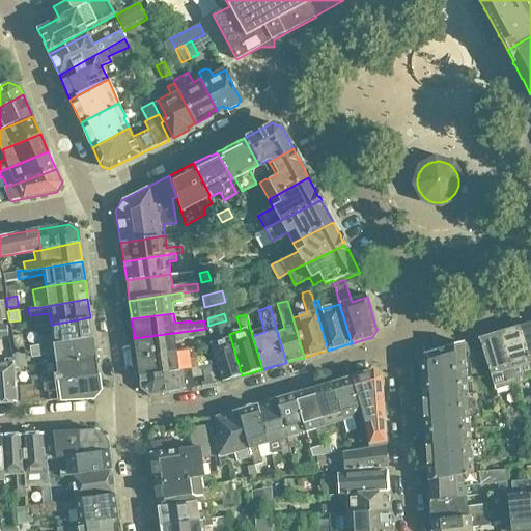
[(92,337),(90,317),(51,325),(52,335),(39,337),(40,345),(92,337)]
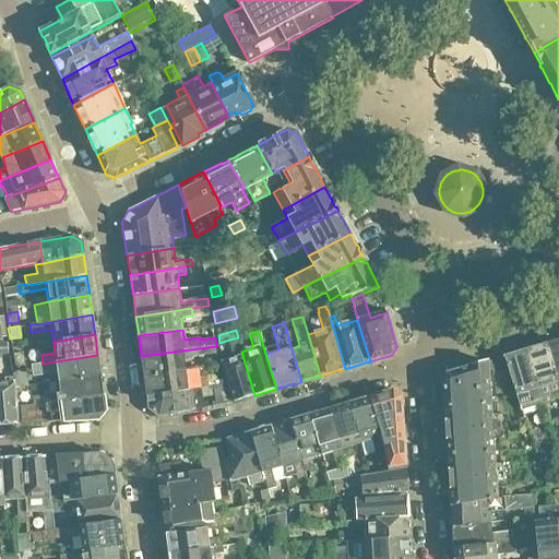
[(254,395),(241,352),(238,337),(229,340),(234,358),(222,363),(234,402),(254,395)]
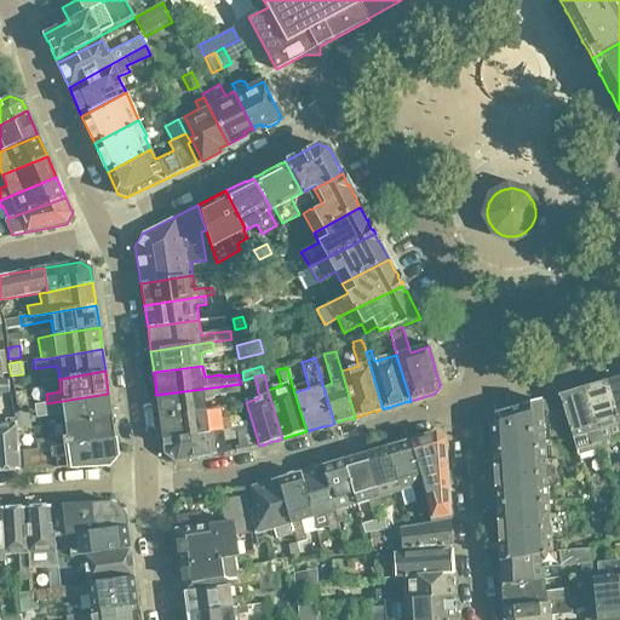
[(619,377),(608,382),(619,424),(619,377)]
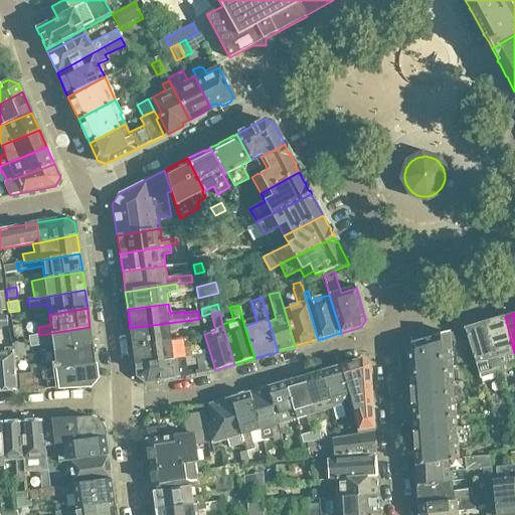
[(514,352),(505,317),(485,323),(498,371),(504,369),(503,365),(514,361),(514,354),(514,352)]
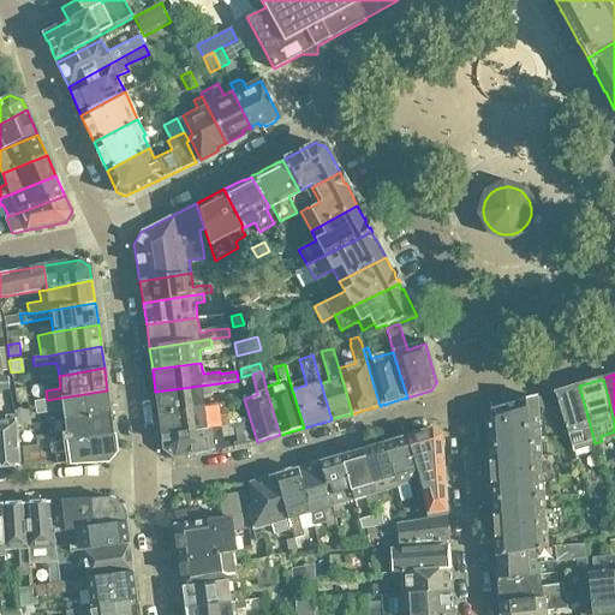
[(208,407),(206,394),(239,389),(238,381),(155,392),(159,415),(208,407)]
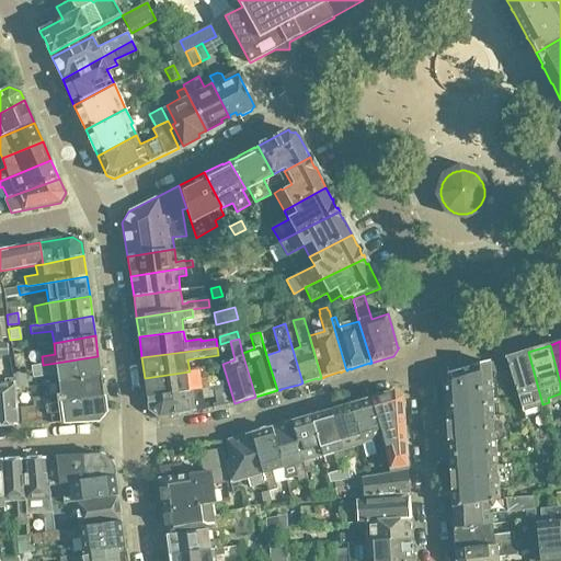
[(519,396),(524,410),(542,404),(528,352),(506,358),(518,397),(519,396)]
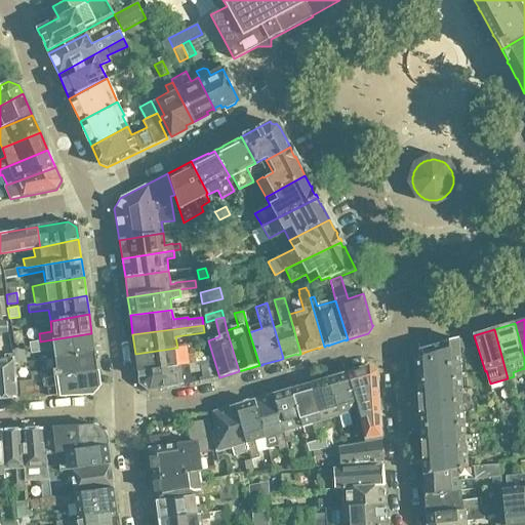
[(23,342),(22,331),(12,332),(13,344),(23,342)]
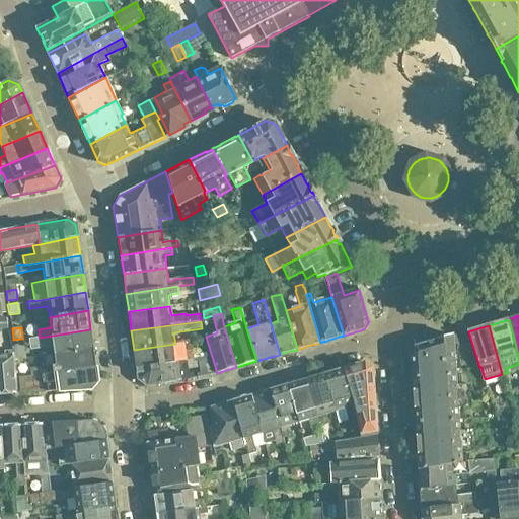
[(40,338),(27,339),(29,349),(52,346),(53,354),(93,348),(90,329),(40,338)]
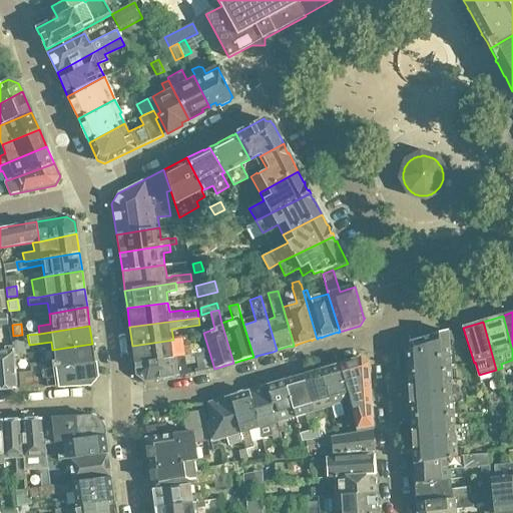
[(451,369),(448,342),(448,332),(446,333),(432,338),(432,337),(430,338),(412,344),(411,343),(407,350),(407,360),(408,360),(408,367),(408,372),(451,369)]
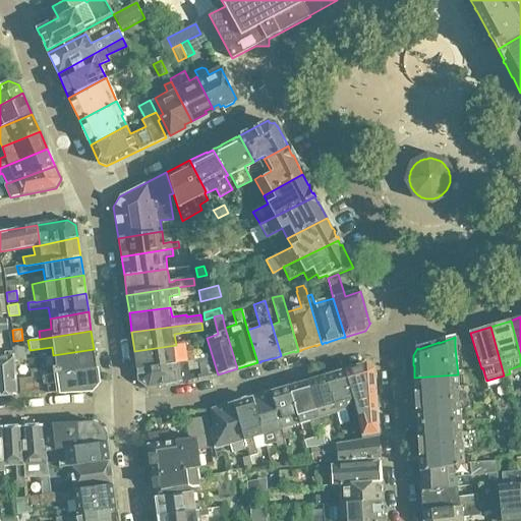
[(201,378),(214,375),(208,354),(194,356),(193,351),(185,352),(184,344),(176,345),(134,351),(137,370),(187,363),(198,361),(201,378)]
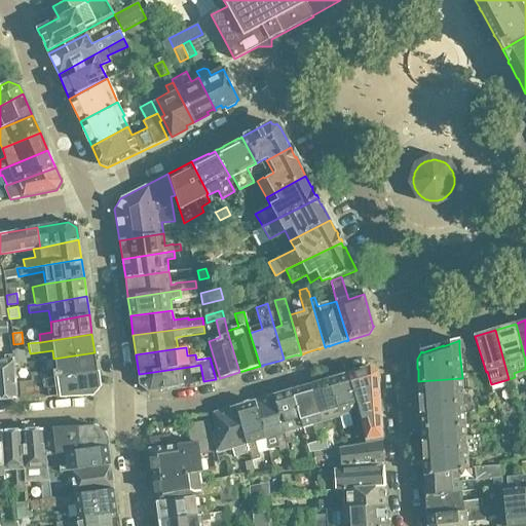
[(25,363),(24,349),(15,349),(15,350),(12,351),(12,355),(14,364),(25,363)]
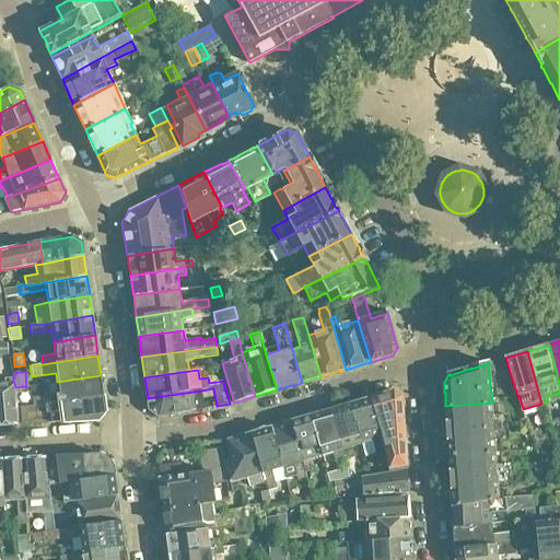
[(103,397),(101,375),(57,382),(59,395),(31,398),(32,407),(103,397)]
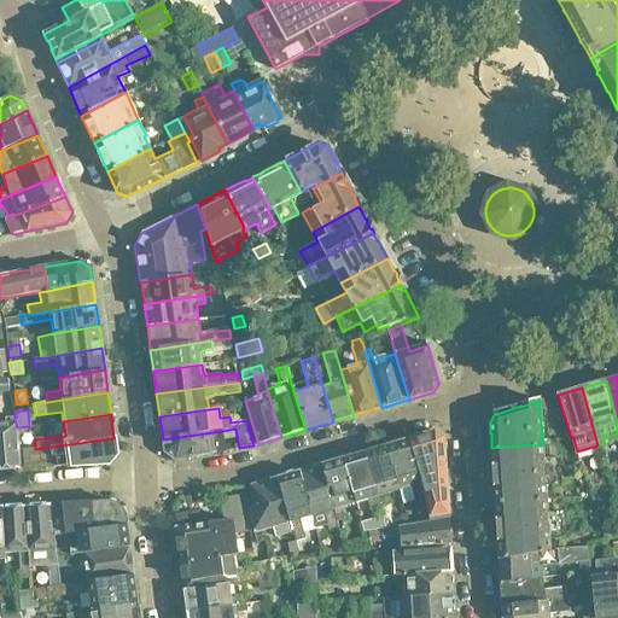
[(17,427),(15,418),(6,418),(6,424),(0,423),(0,470),(19,468),(17,427)]
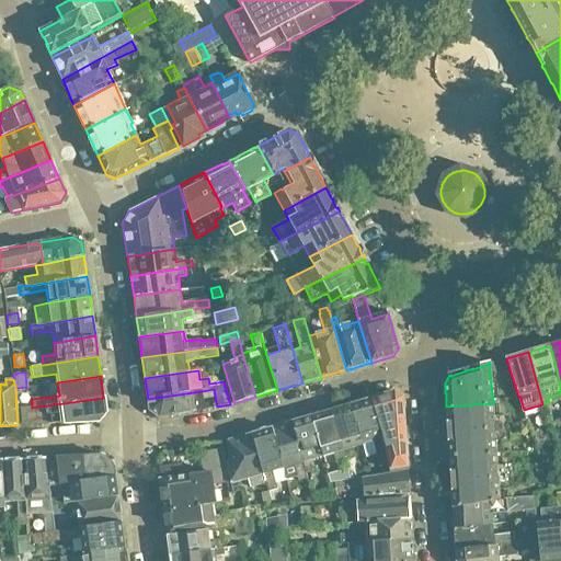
[(148,399),(149,411),(159,418),(160,418),(208,409),(207,402),(203,402),(202,391),(148,399)]
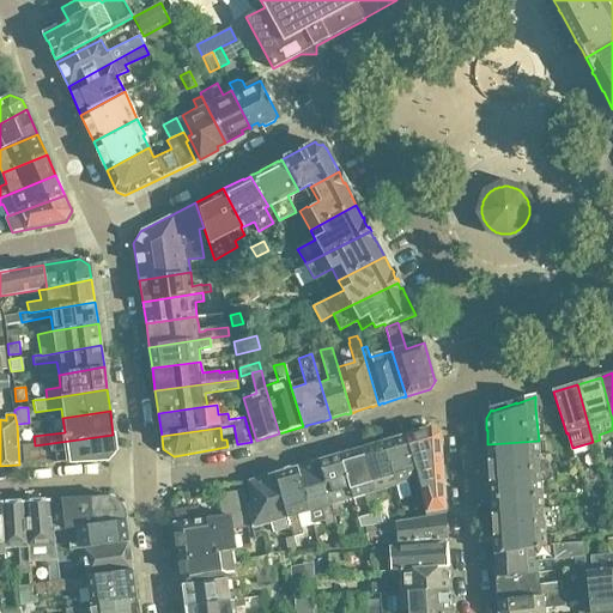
[(431,428),(405,435),(419,490),(420,490),(428,513),(444,509),(439,435),(431,428)]
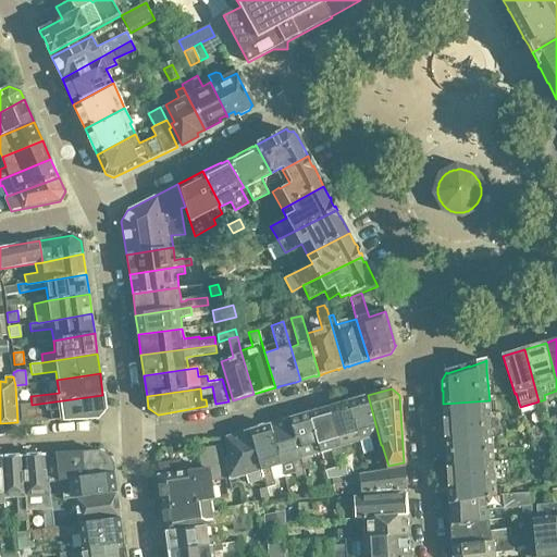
[(104,409),(102,395),(32,405),(21,406),(22,422),(48,421),(48,412),(51,412),(51,421),(97,419),(98,419),(106,410),(104,409)]
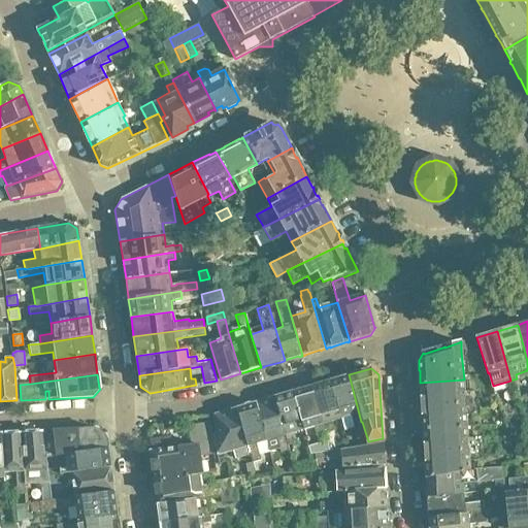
[(361,422),(349,374),(330,381),(340,419),(351,416),(354,424),(358,439),(362,438),(364,442),(368,441),(362,422),(361,422)]
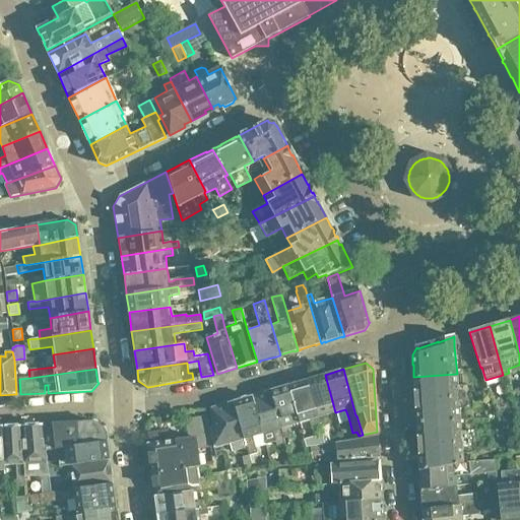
[(457,387),(457,374),(413,377),(414,390),(414,391),(414,393),(415,400),(472,396),(471,386),(457,387)]
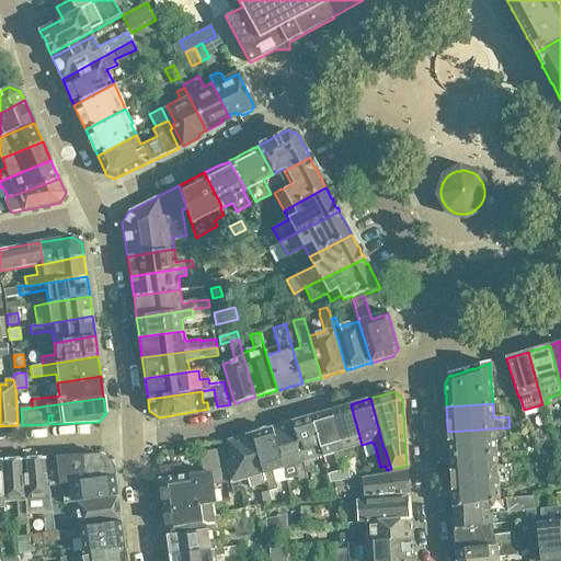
[(355,457),(352,448),(362,445),(351,404),(331,410),(345,460),(347,470),(351,479),(362,477),(356,457),(355,457)]
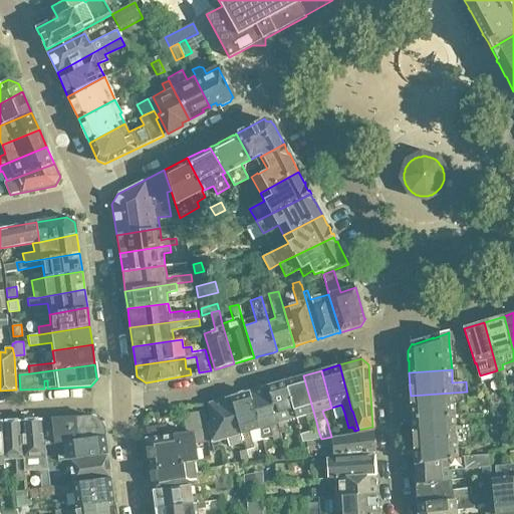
[(316,422),(303,375),(285,381),(295,419),(306,415),(309,424),(316,422)]
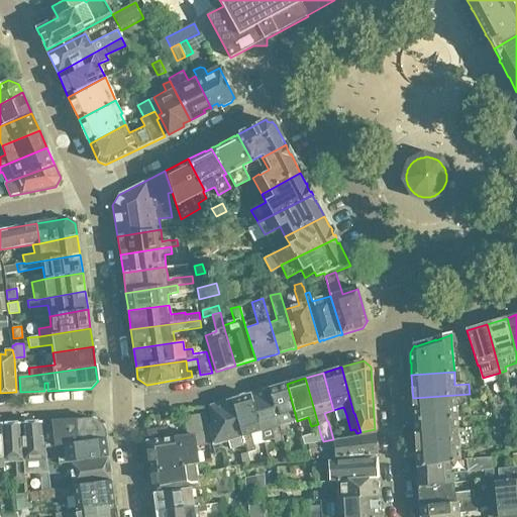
[(297,421),(287,384),(269,389),(284,442),(286,442),(284,435),(291,433),(288,423),(297,421)]
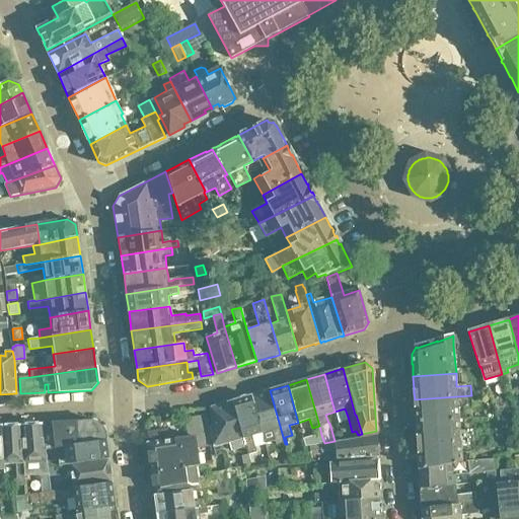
[(285,444),(270,390),(251,395),(262,433),(263,433),(273,430),(277,444),(284,442),(284,445),(285,444)]
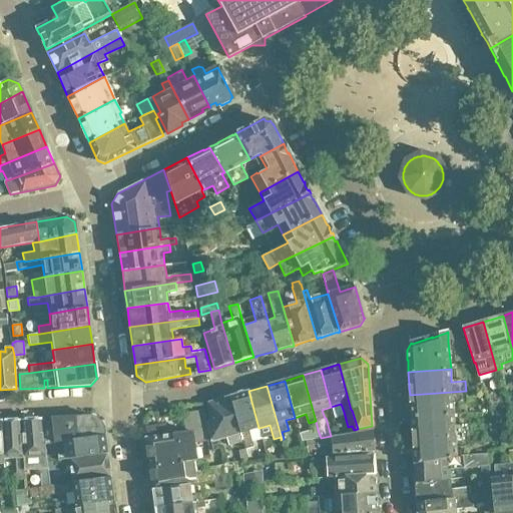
[(253,439),(262,437),(260,428),(259,428),(248,391),(230,397),(243,442),(244,442),(246,450),(255,447),(253,439)]
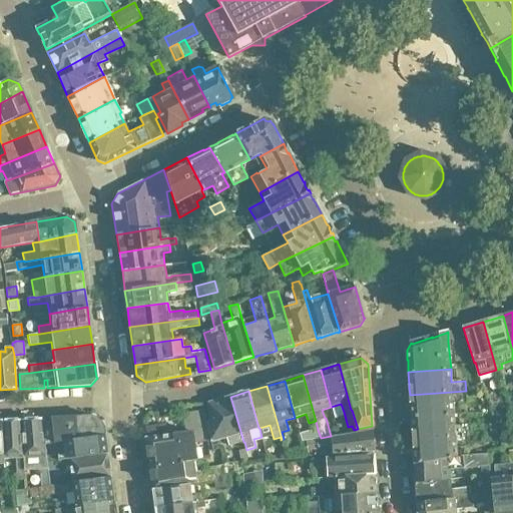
[(466,402),(466,391),(410,395),(411,418),(454,415),(453,403),(466,402)]
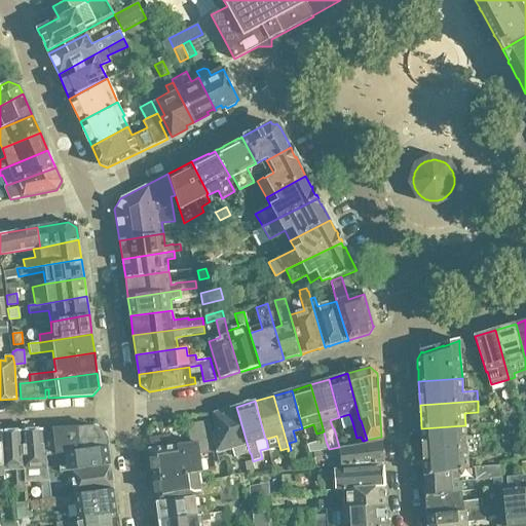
[(250,453),(236,407),(214,413),(217,458),(227,455),(227,451),(233,449),(235,456),(250,453)]
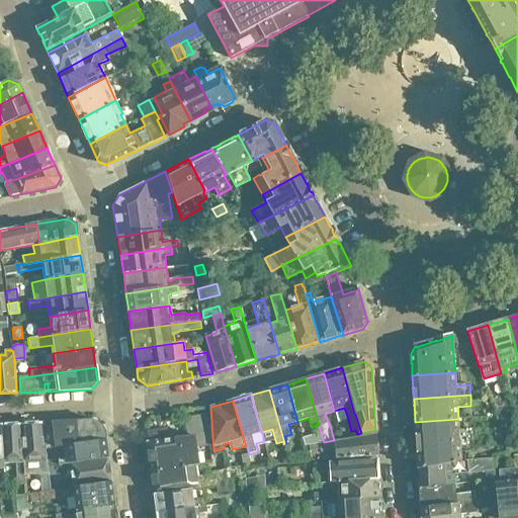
[(208,434),(206,414),(185,417),(188,437),(191,436),(198,435),(208,434)]
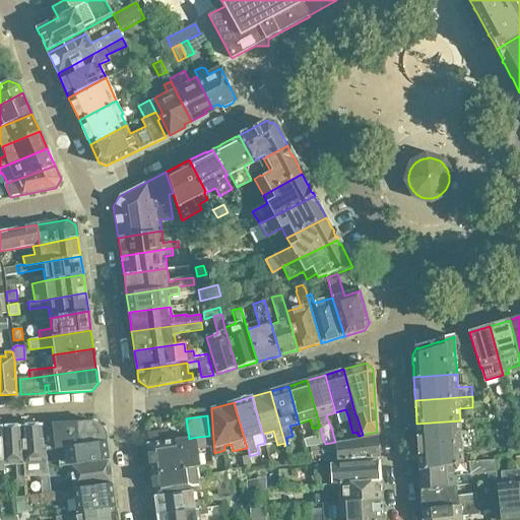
[(460,432),(460,420),(416,424),(417,437),(416,437),(417,439),(418,445),(417,445),(417,447),(475,443),(474,431),(460,432)]
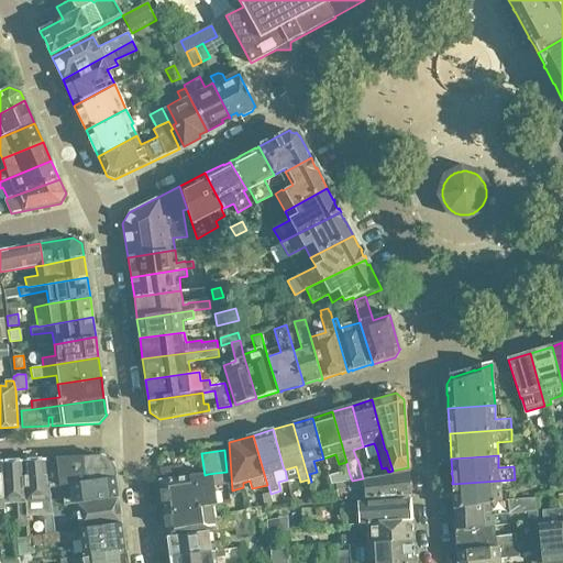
[(116,476),(114,465),(112,464),(111,464),(105,460),(105,459),(102,456),(101,456),(101,457),(59,460),(59,459),(47,460),(48,486),(62,486),(62,483),(116,477),(116,476)]
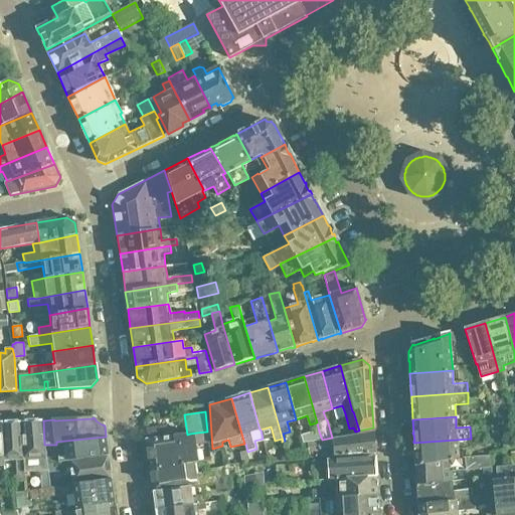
[(44,445),(43,420),(22,421),(24,461),(38,460),(40,486),(48,486),(46,474),(46,466),(45,457),(44,446),(44,445)]
